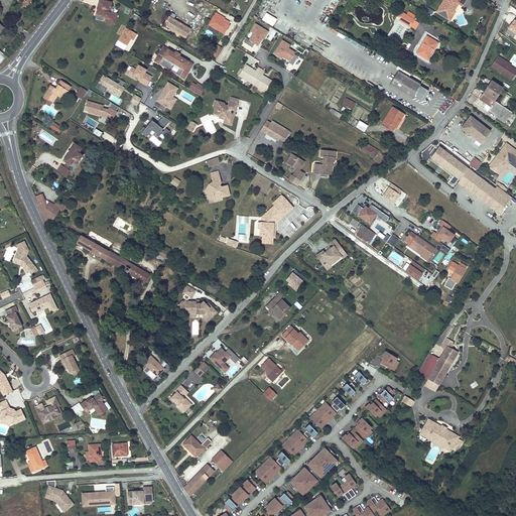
[(102,0),(100,0),(97,13),(104,15),(107,16),(107,17),(106,21),(115,23),(117,14),(110,12),(108,11),(109,7),(111,7),(112,2),(102,0)]
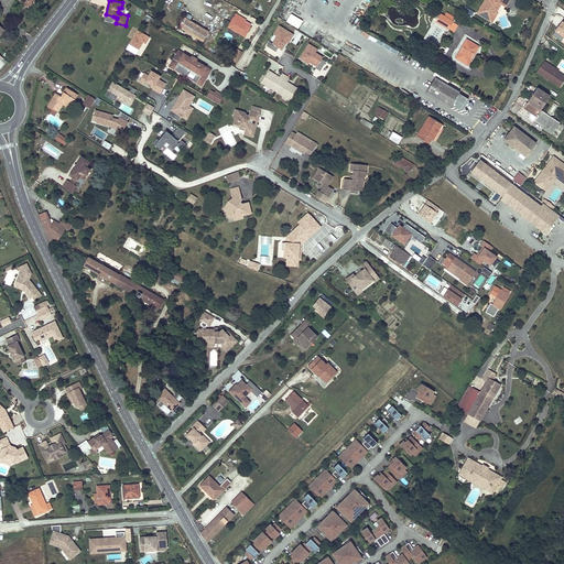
[(484,0),(477,12),(491,21),(495,15),(494,14),(495,12),(495,13),(501,3),(502,0),(484,0)]
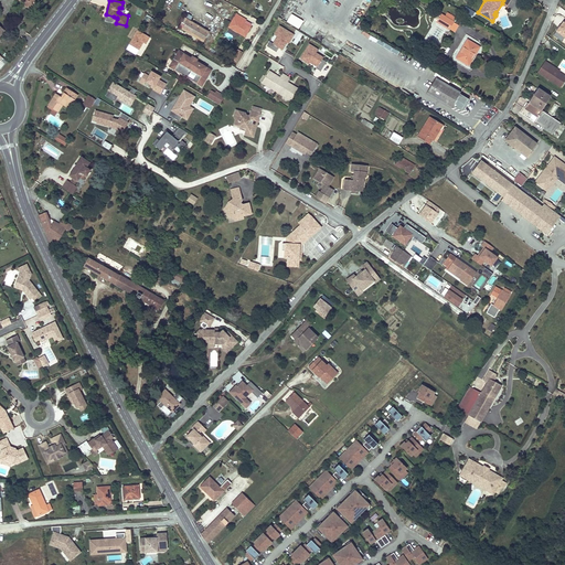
[(237,13),(230,27),(243,34),(245,30),(248,32),(252,27),(245,23),(247,19),(237,13)]
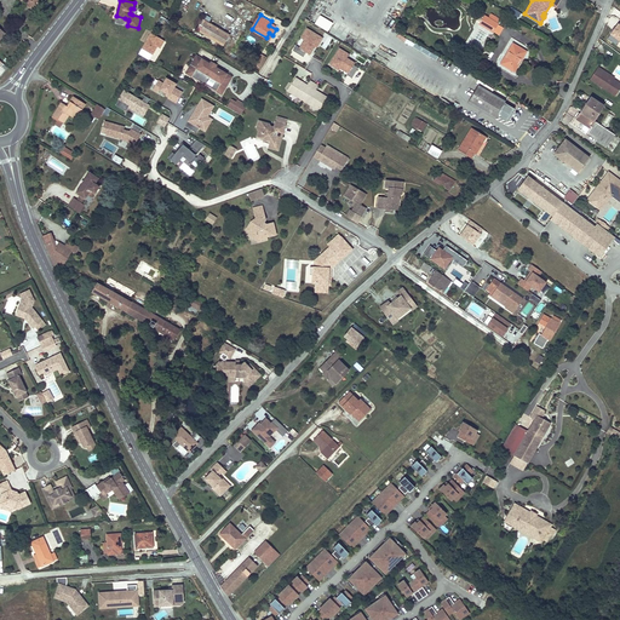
[(480,24),(493,32),(500,21),(491,15),(488,18),(484,17),(480,24)]
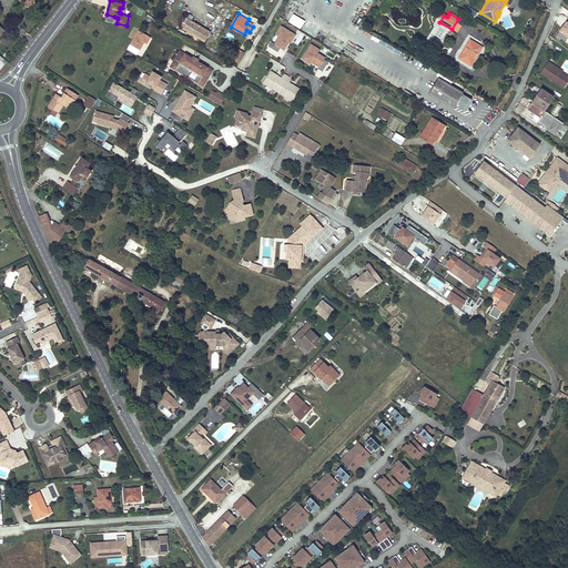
[(211,32),(191,21),(193,18),(188,14),(186,18),(185,18),(180,27),(205,41),(211,32)]
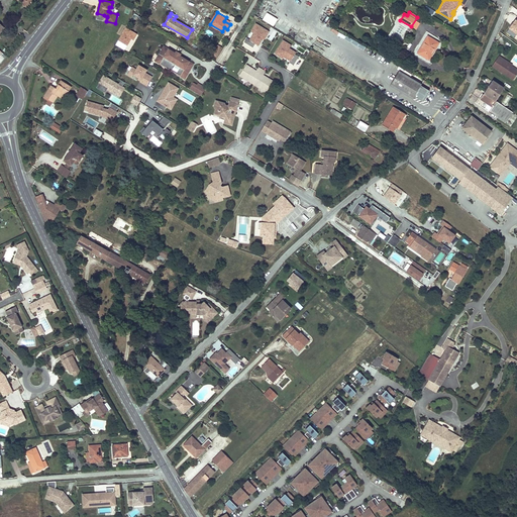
[(516,21),(515,20),(506,32),(514,38),(516,33),(516,21)]
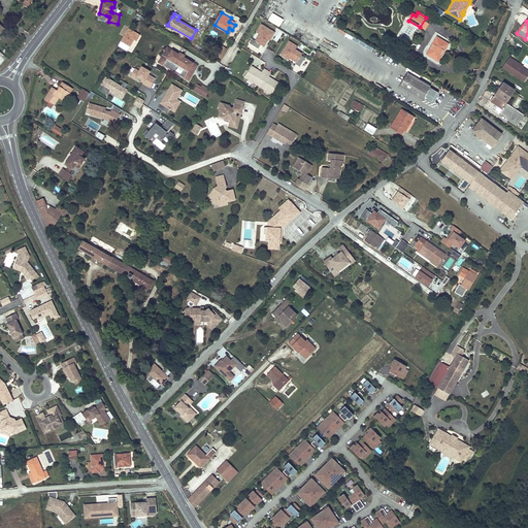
[(273,33),(262,25),(257,33),(260,35),(255,41),(264,47),(273,33)]
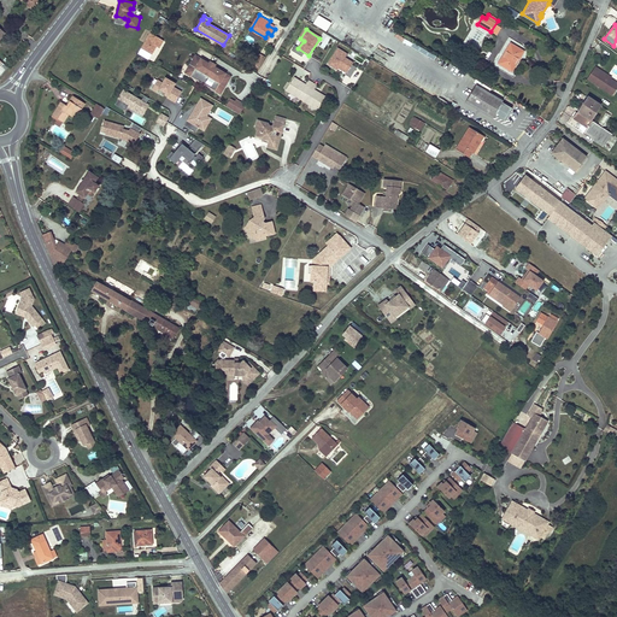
[(153,54),(162,40),(150,34),(142,47),(153,54)]
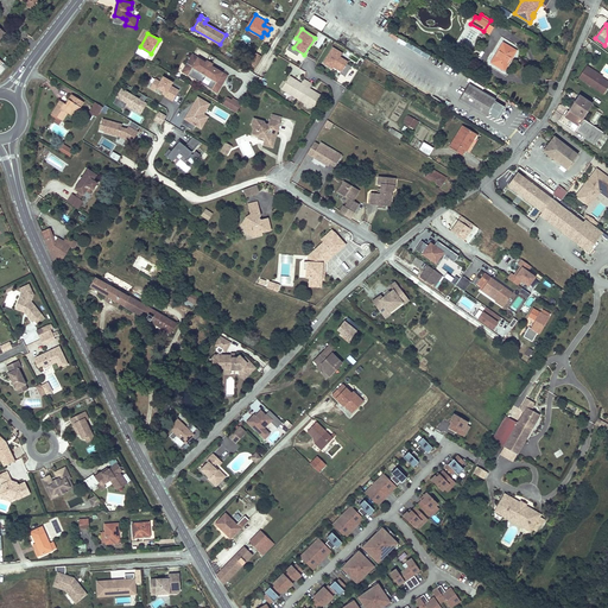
[(401,42),(400,44),(428,58),(430,56),(401,42)]
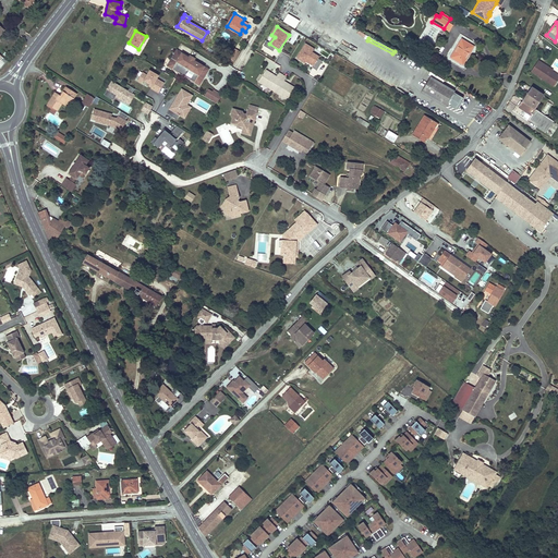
[(474,47),(462,39),(451,58),(460,63),(461,59),(465,61),(474,47)]
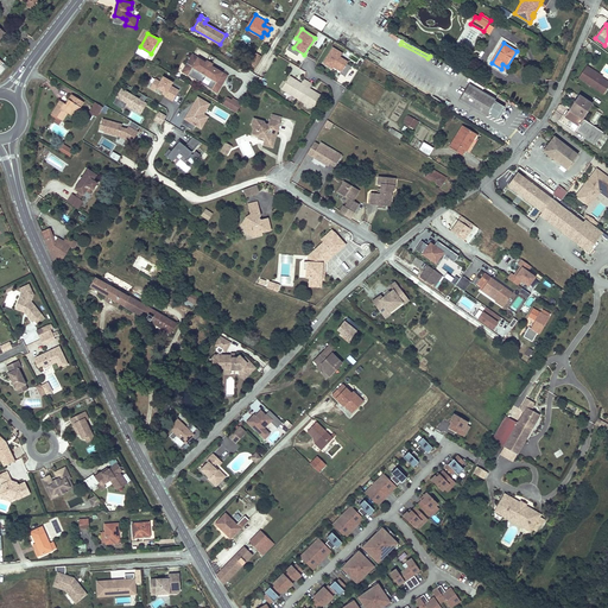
[(333,48),(323,63),(346,76),(352,65),(339,58),(342,52),(333,48)]
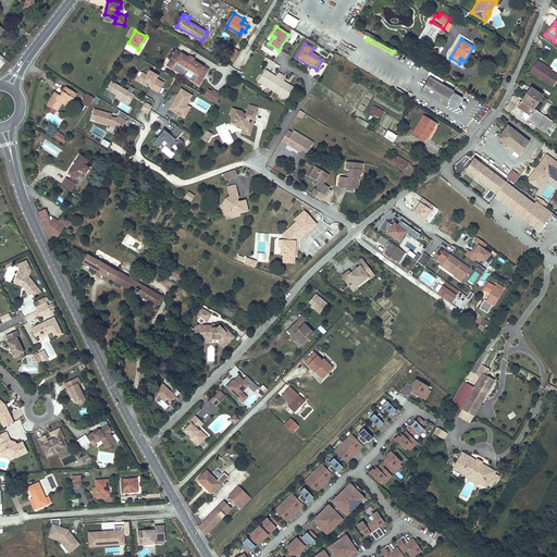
[(227,59),(234,62),(239,52),(233,48),(227,59)]
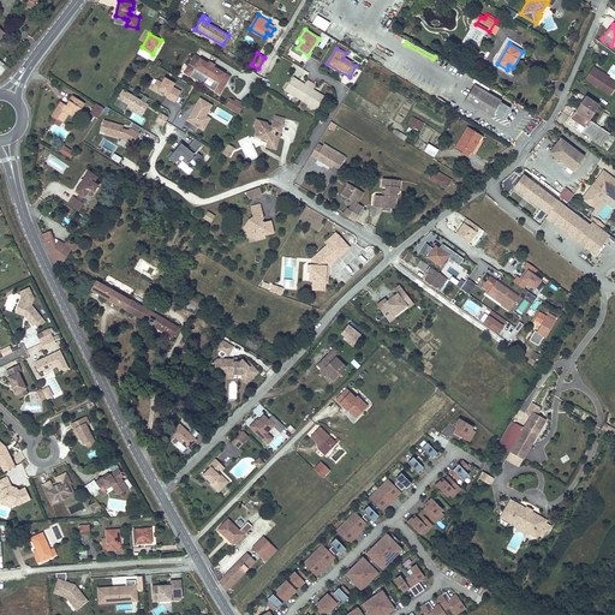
[(225,72),(214,66),(215,64),(210,61),(209,63),(196,55),(185,72),(196,79),(201,71),(220,82),(225,72)]
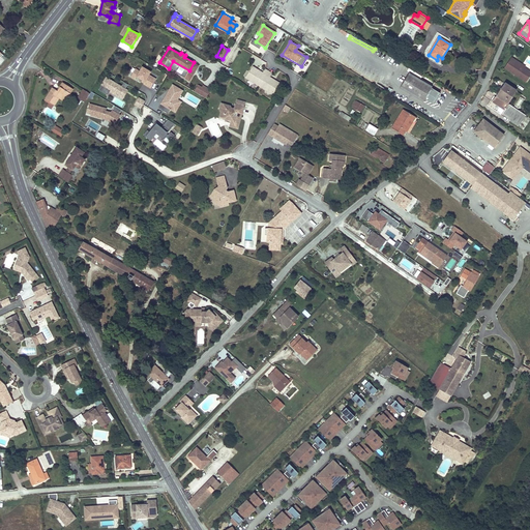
[(511,57),(504,67),(526,82),(529,76),(529,71),(524,68),(514,62),(516,60),(511,57)]
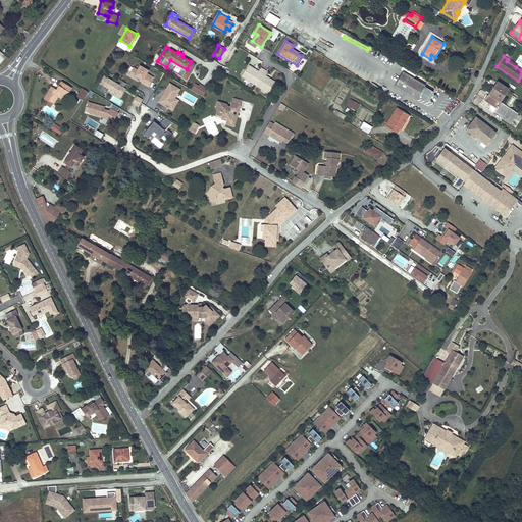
[(187,79),(193,68),(196,64),(191,61),(187,69),(170,60),(166,67),(187,79)]
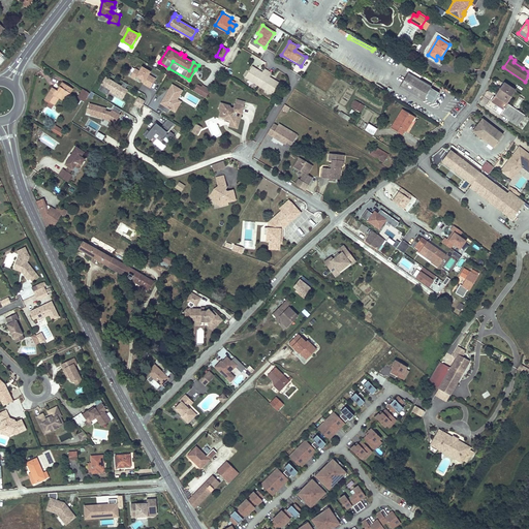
[(256,69),(251,66),(244,76),(272,95),(279,83),(274,81),(273,82),(268,79),(269,76),(272,73),(263,68),(261,71),(260,73),(255,70),(256,69)]
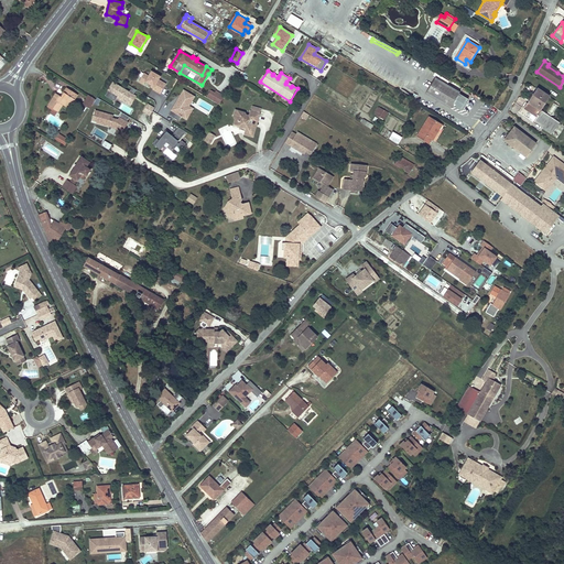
[(160,77),(151,72),(149,76),(144,74),(140,82),(144,84),(145,82),(152,86),(154,87),(153,88),(152,89),(161,95),(166,84),(159,79),(160,77)]
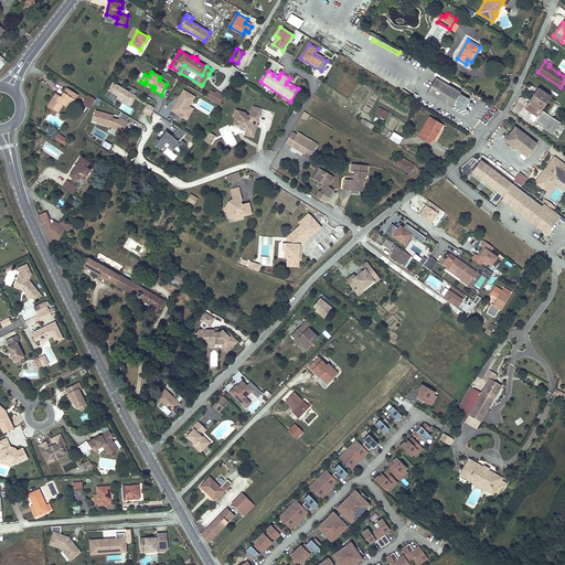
[(460,93),(436,78),(426,94),(450,108),(452,106),(461,112),(469,99),(460,94),(460,93)]
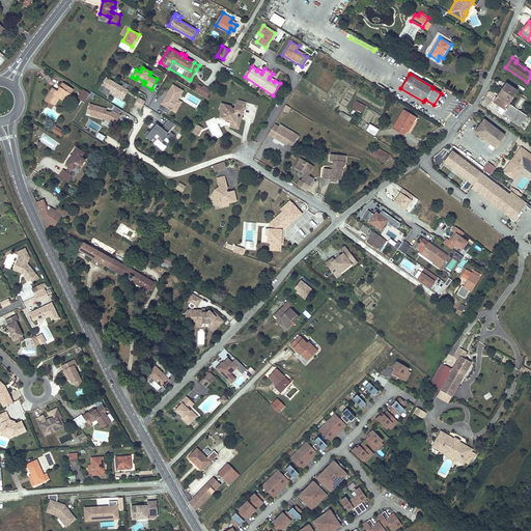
[(129,85),(124,83),(122,87),(107,78),(100,90),(109,96),(111,92),(112,91),(122,98),(127,90),(127,89),(129,85)]
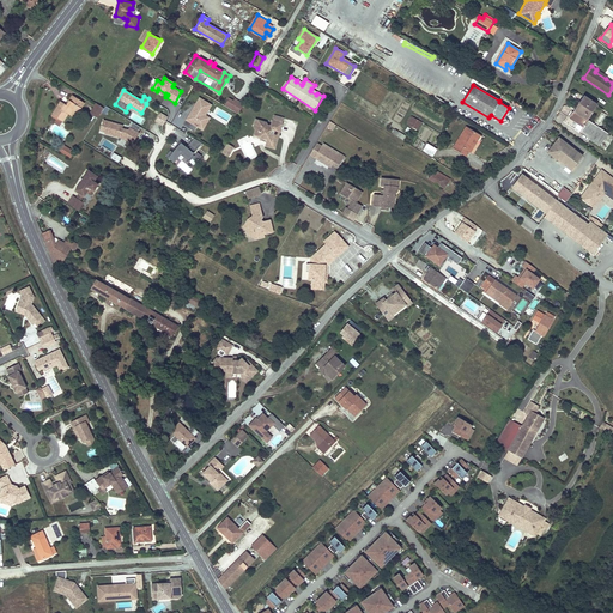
[(586,119),(596,104),(584,96),(572,113),(571,113),(569,116),(568,115),(563,121),(578,132),(581,128),(588,134),(601,143),(607,134),(586,119)]
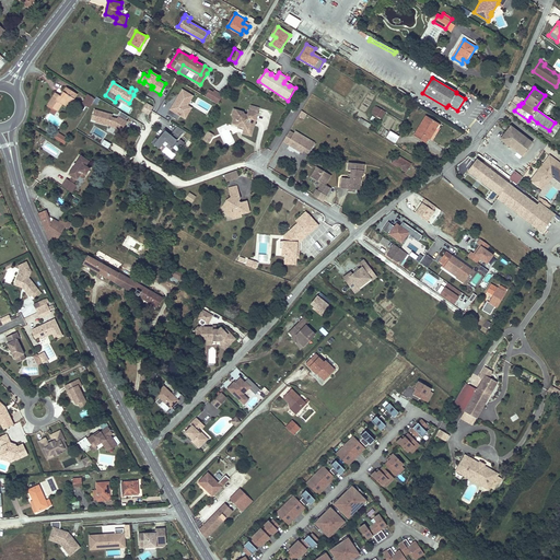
[(194,96),(183,90),(167,114),(178,120),(181,116),(186,119),(188,114),(185,111),(188,105),(194,96)]
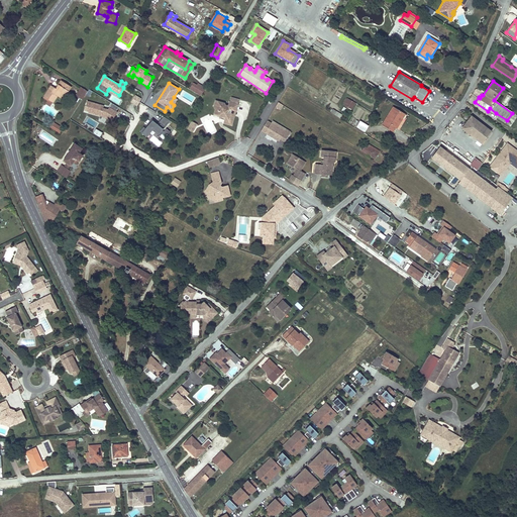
[(194,83),(190,89),(194,91),(201,95),(206,87),(198,83),(197,85),(194,83)]
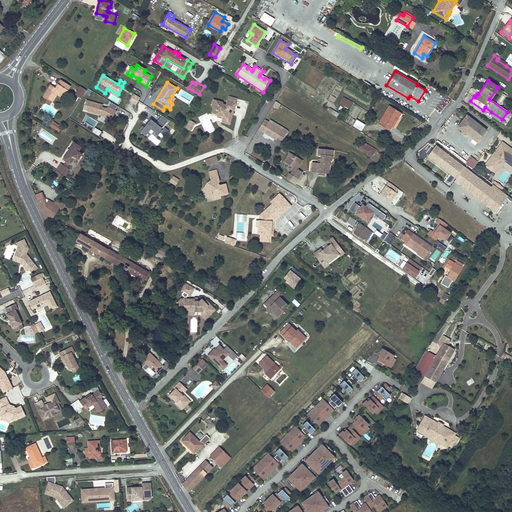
[(56,95),(62,98),(68,90),(57,83),(55,87),(53,89),(49,87),(44,96),(43,98),(46,100),(47,98),(52,101),(56,95)]
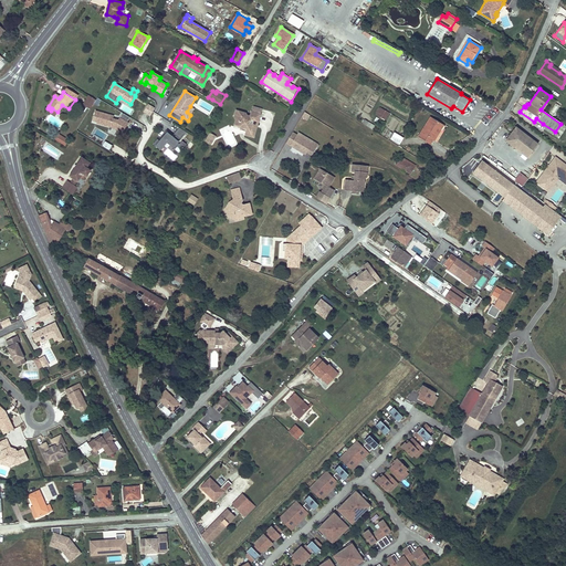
[(84,105),(92,109),(97,102),(90,96),(84,105)]
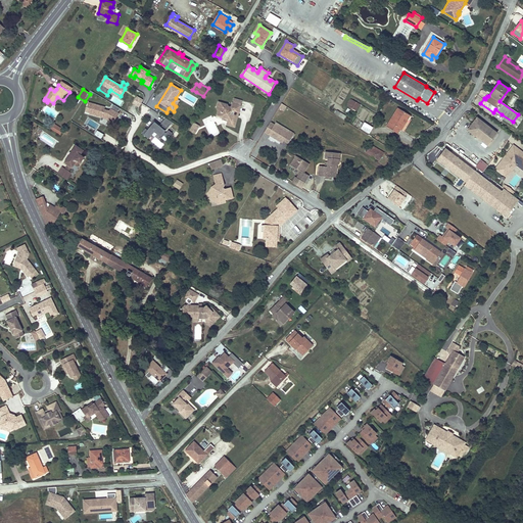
[(127,90),(125,89),(121,96),(110,90),(109,91),(122,98),(127,90)]
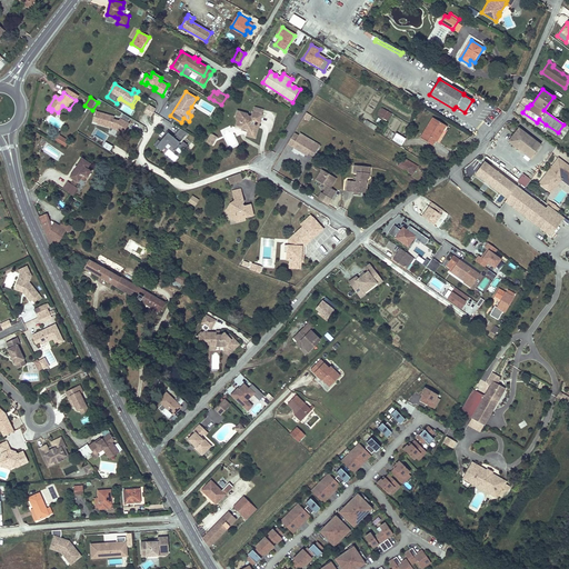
[(156,109),(149,106),(146,112),(152,117),(156,109)]
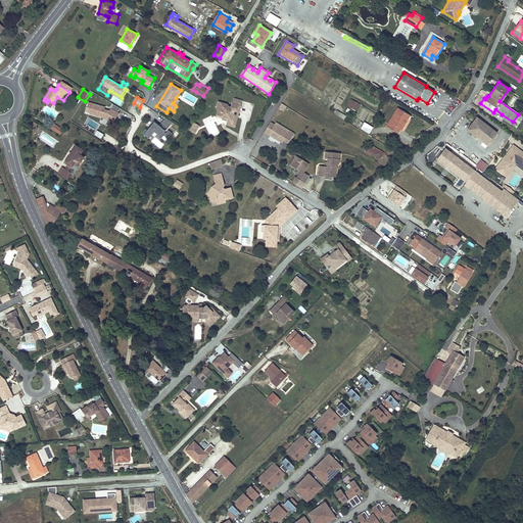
[(358,105),(351,102),(349,107),(355,110),(358,105)]
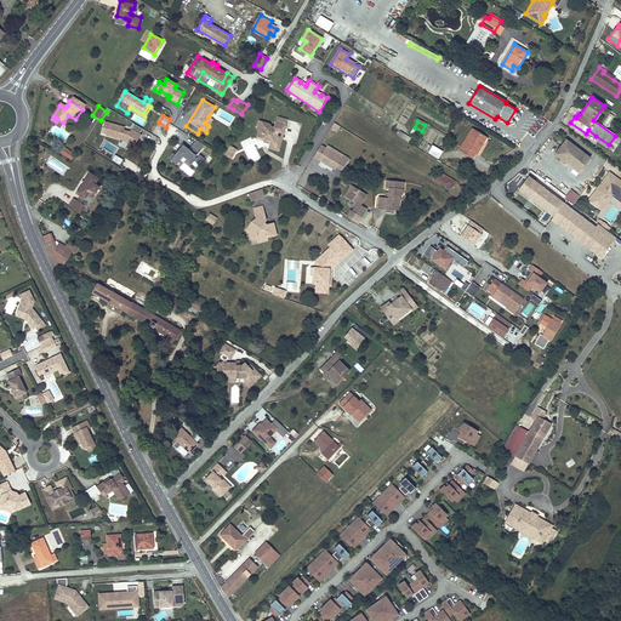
[(126,129),(106,123),(103,134),(108,135),(107,136),(126,141),(130,144),(135,147),(140,140),(137,137),(140,135),(141,135),(143,130),(135,125),(131,134),(125,131),(126,129)]
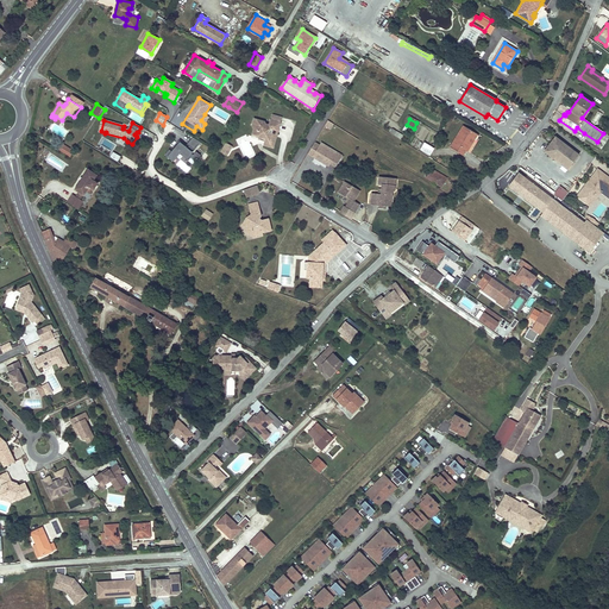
[(255,126),(251,127),(253,130),(251,136),(256,137),(258,140),(262,139),(264,139),(264,142),(263,145),(272,149),(276,137),(271,136),(270,133),(267,133),(268,131),(272,130),(277,131),(280,125),(269,121),(268,126),(265,127),(264,126),(263,123),(258,121),(257,126),(255,126)]
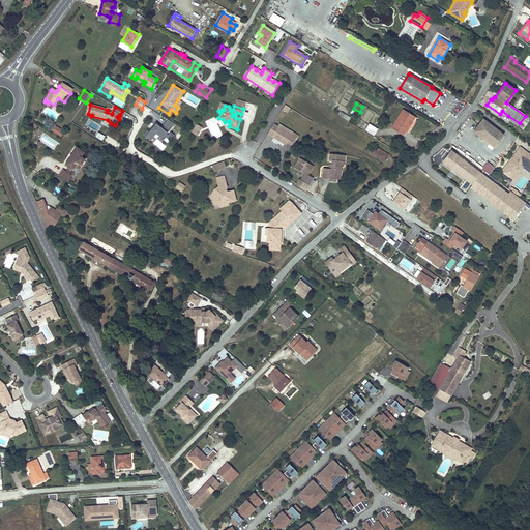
[(413,117),(403,110),(392,128),(403,135),(406,130),(407,131),(411,124),(409,123),(413,117)]
